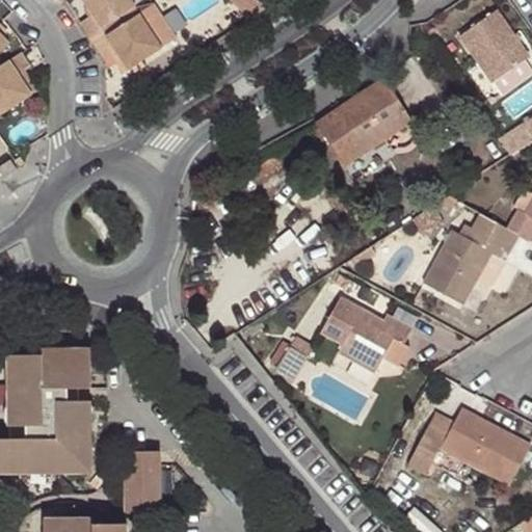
[(88,35),(102,28),(134,6),(130,0),(82,0),(91,14),(80,23),(88,35)]
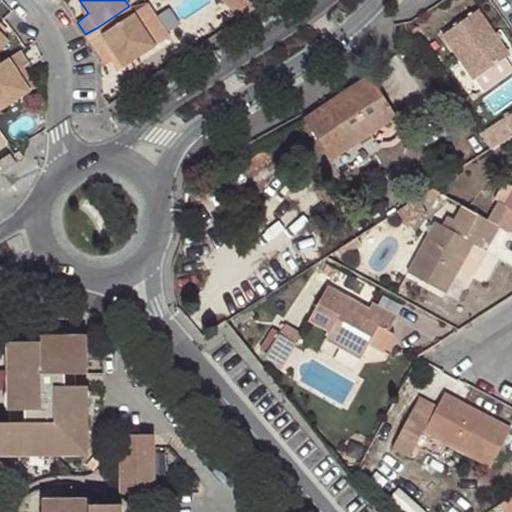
[(146,5),(135,13),(156,46),(168,38),(146,5)]
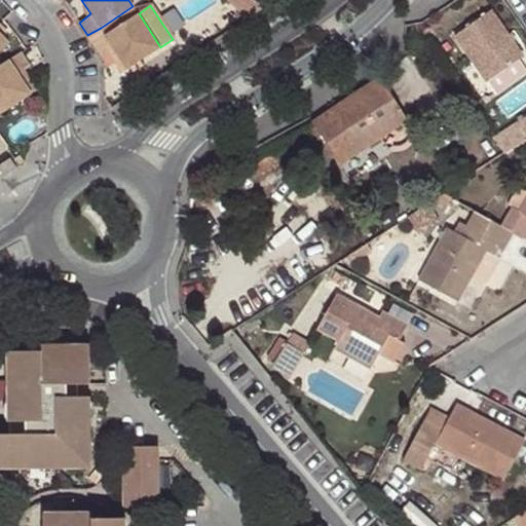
[(490,10),(454,36),(487,82),(523,57),(490,10)]
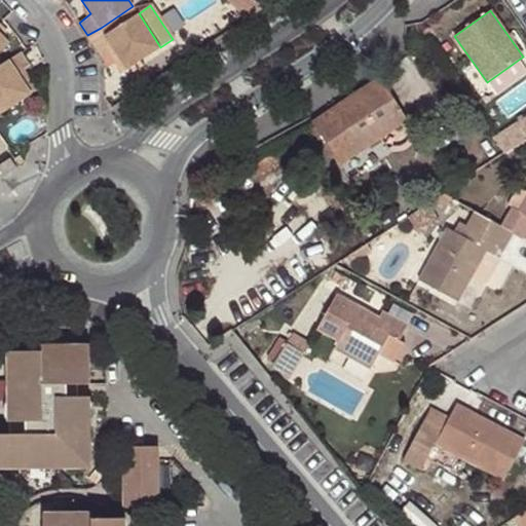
[(105,35),(91,42),(101,55),(107,51),(113,47),(127,69),(160,47),(139,13),(105,35)]
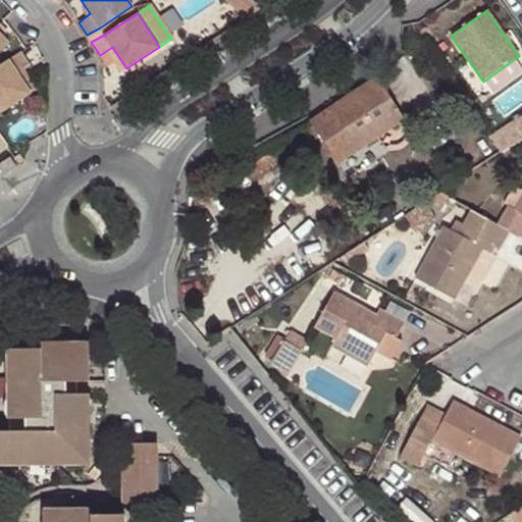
[(104,35),(100,28),(87,35),(91,42),(104,35)]
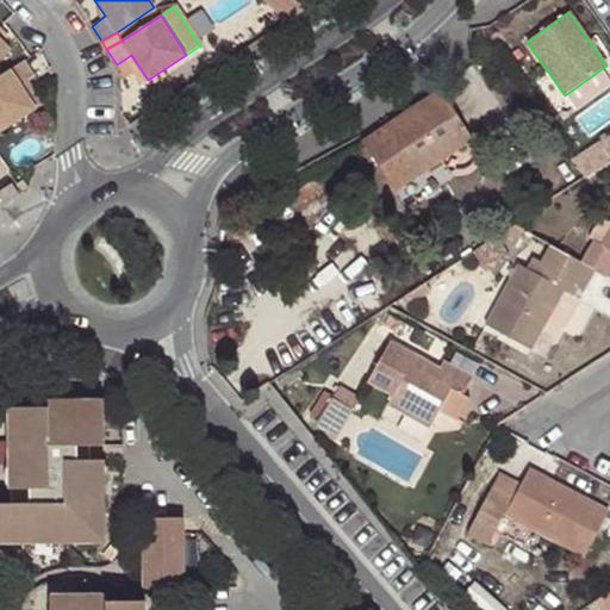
[(0,58),(11,49),(2,41),(0,37),(0,58)]
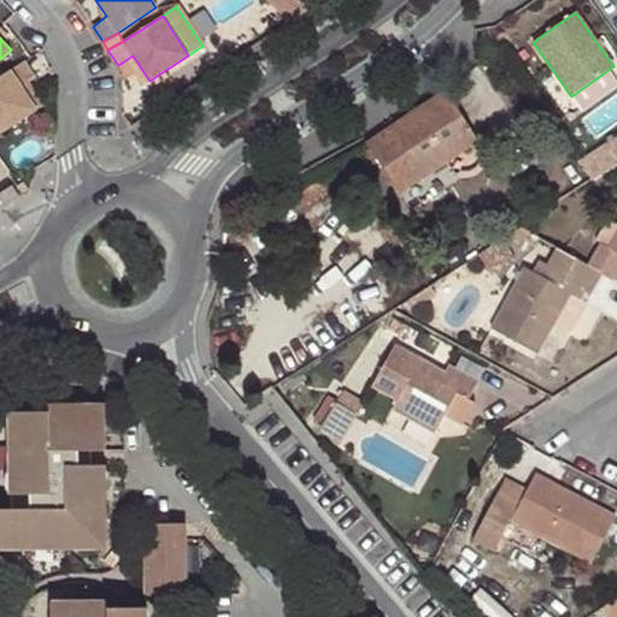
[(142,84),(150,81),(133,56),(125,60),(142,84)]
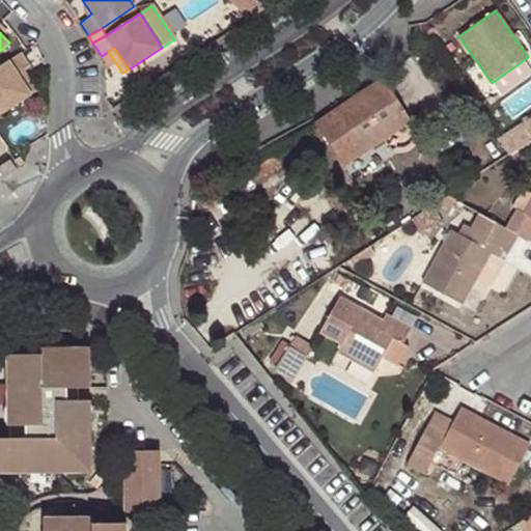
[(23,52),(0,66),(0,113),(31,94),(20,74),(26,71),(32,65),(23,52)]
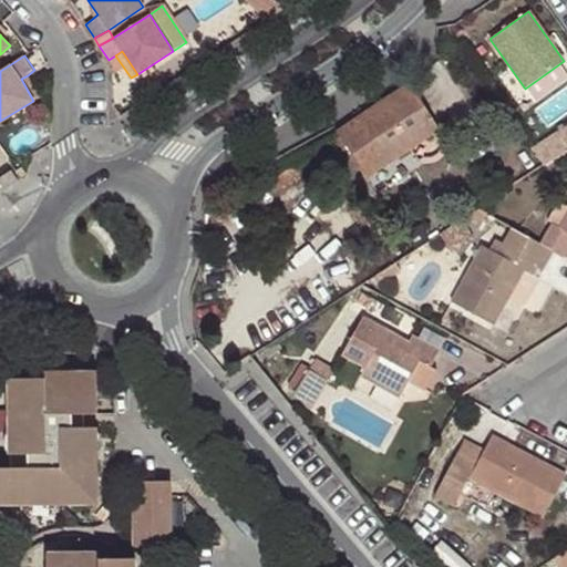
[(41,95),(28,75),(21,79),(33,101),(41,95)]
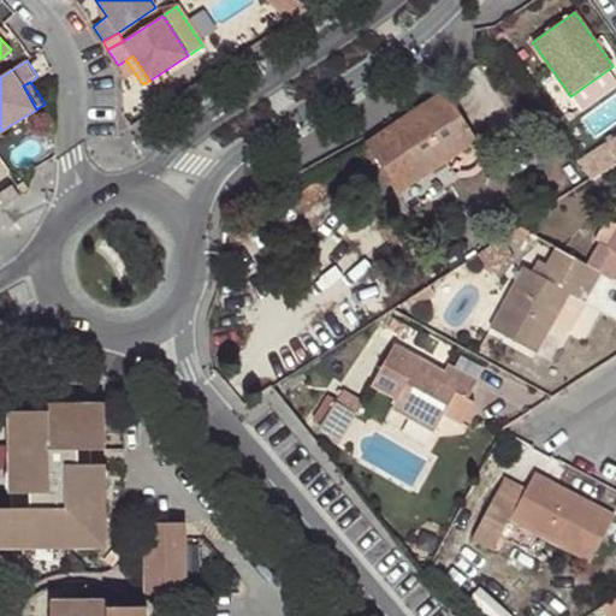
[(475,141),(444,94),(375,140),(365,144),(397,193),(475,141)]
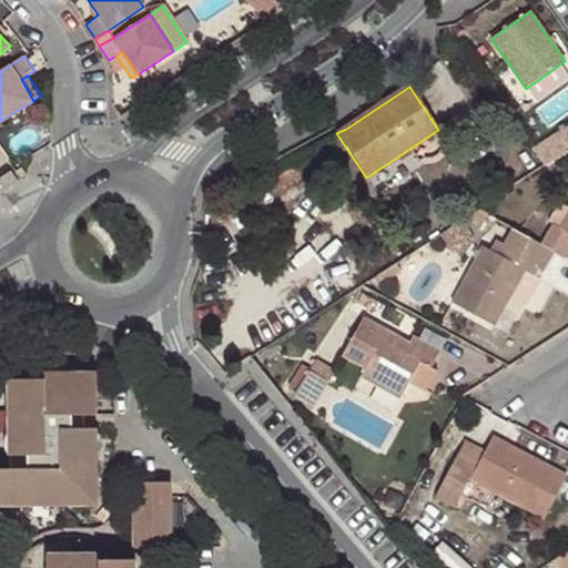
[(11,171),(0,176),(0,184),(3,190),(18,181),(11,171)]
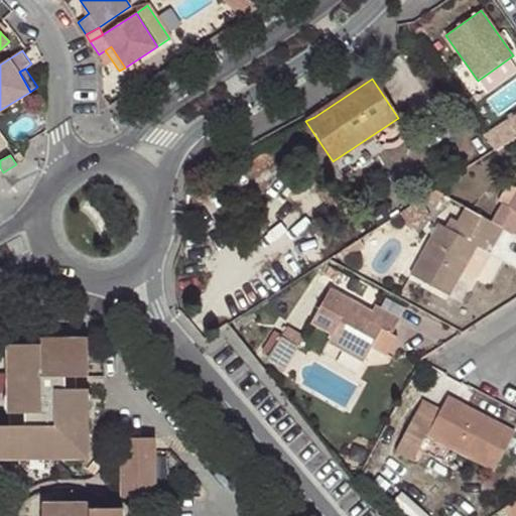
[(442,196),(434,191),(420,201),(435,208),(442,196)]
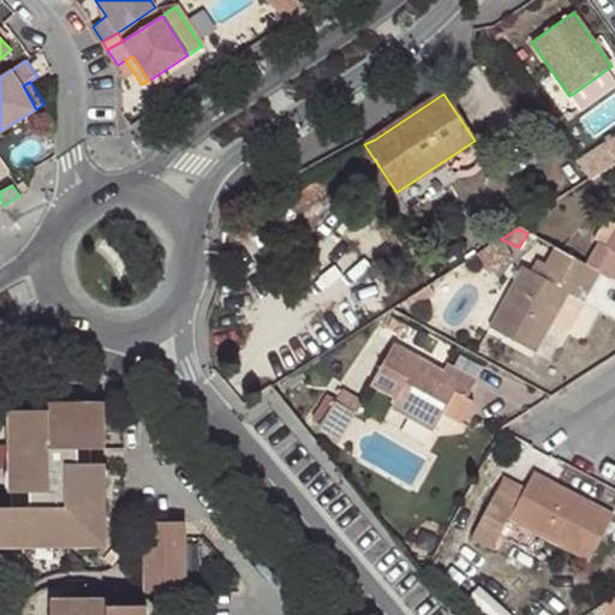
[(598,272),(614,281),(614,230),(607,246),(597,244),(585,264),(598,272)]
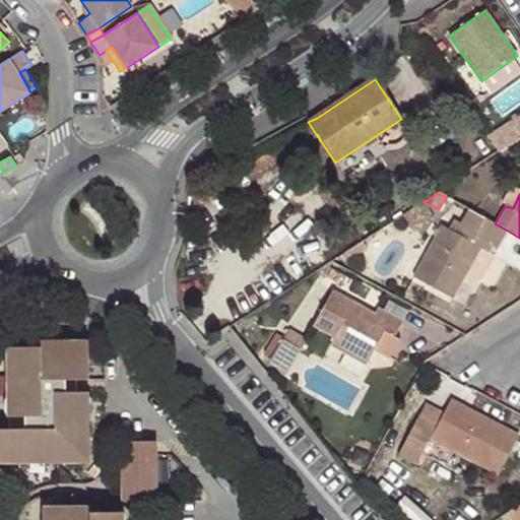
[(498,247),(506,230),(495,223),(467,209),(460,222),(453,219),(448,230),(442,225),(415,276),(453,298),(466,273),(479,249),(488,253),(492,245),(498,247)]
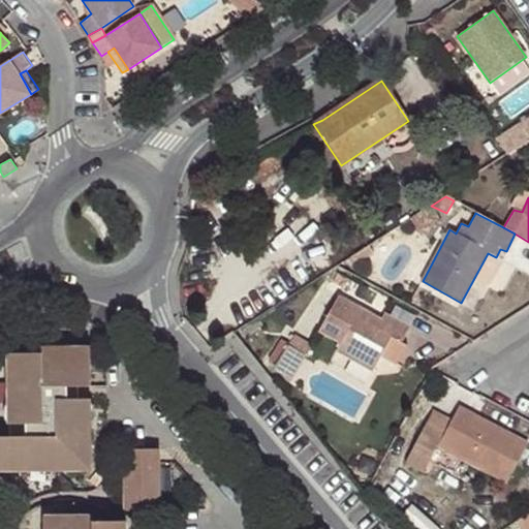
[(488,253),(474,278),(483,282),(496,257),(488,253)]
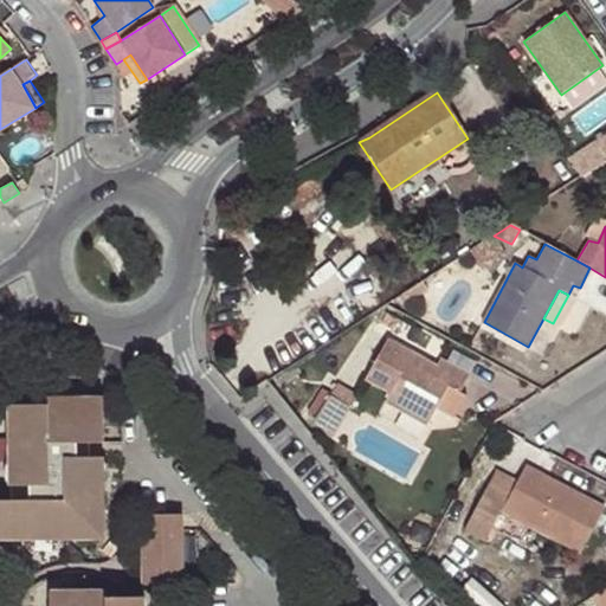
[(437,367),(387,340),(366,379),(391,393),(386,404),(427,425),(447,387),(459,392),(468,376),(440,362),(437,367)]
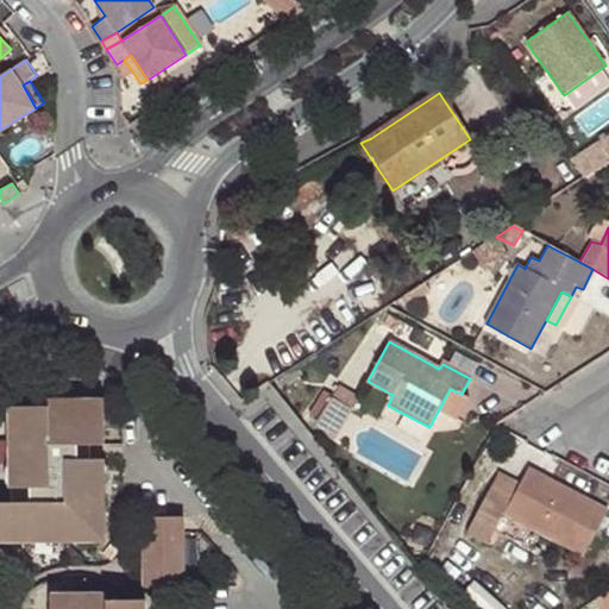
[(357,396),(338,385),(314,424),(331,440),(357,396)]
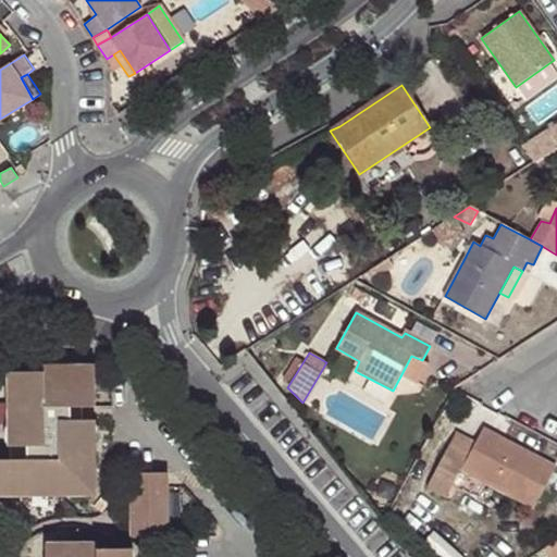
[(0,461),(0,496),(96,497),(96,422),(82,421),(82,415),(82,408),(96,408),(95,367),(44,367),(42,374),(8,374),(9,461),(0,461)]
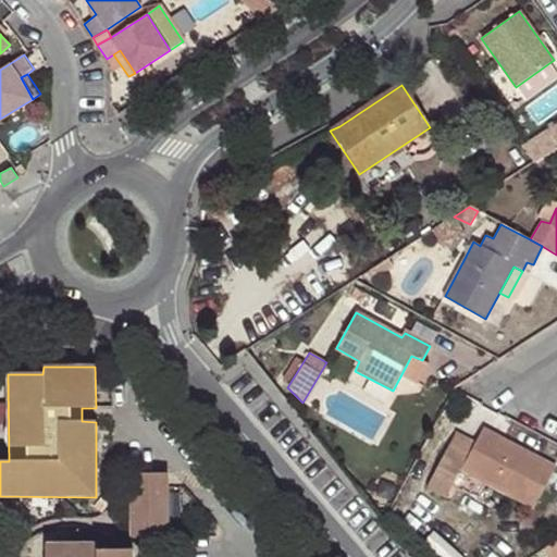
[(555,468),(482,430),(468,456),(448,446),(426,489),(446,498),(459,471),(532,510),(555,468)]
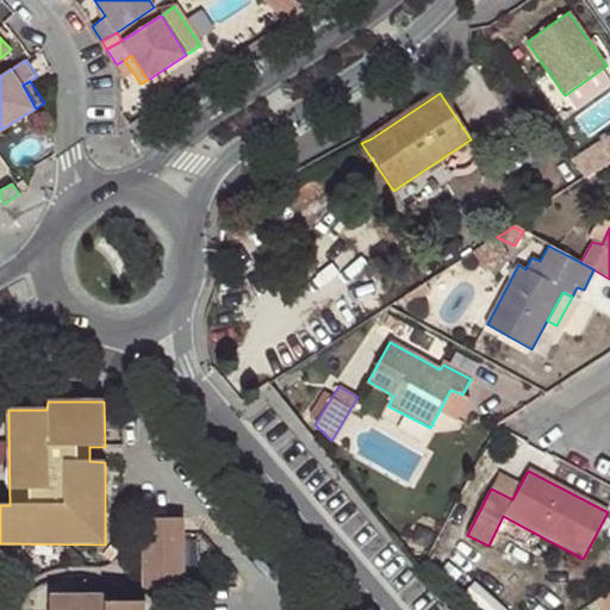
[(185,589),(184,522),(144,522),(144,591),(185,589)]
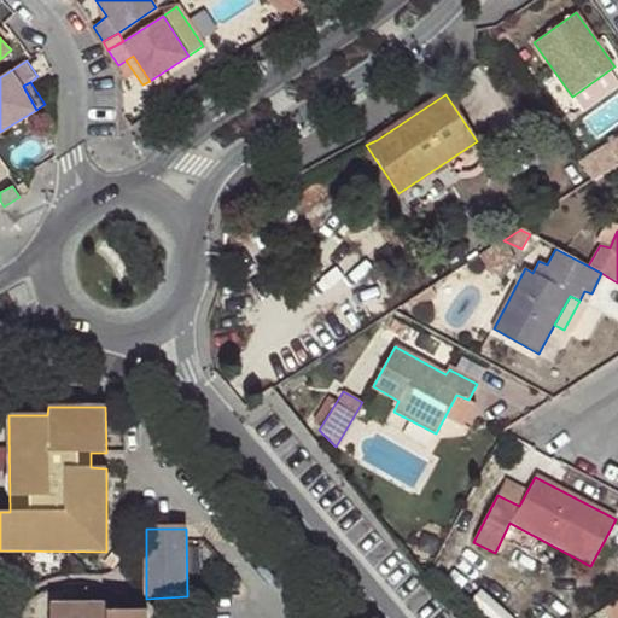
[(146,617),(147,608),(110,610),(110,604),(51,605),(50,617),(146,617)]
